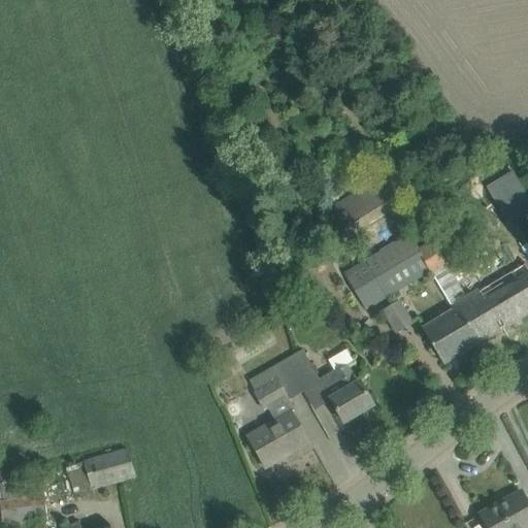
[(351,239),(401,208),(399,204),(400,204),(387,183),(385,184),(382,178),(333,208),(340,221),(331,227),(339,241),(348,236),(351,239)]
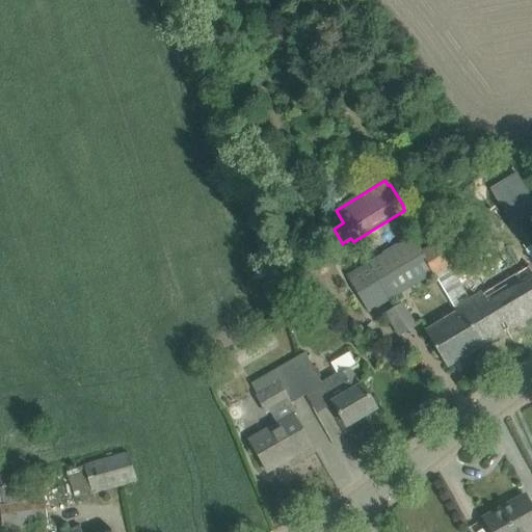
[(413,236),(348,275),(370,314),(434,275),(470,255),(456,234),(467,228),(455,209),(427,225),(436,242),(422,250),(413,236)]
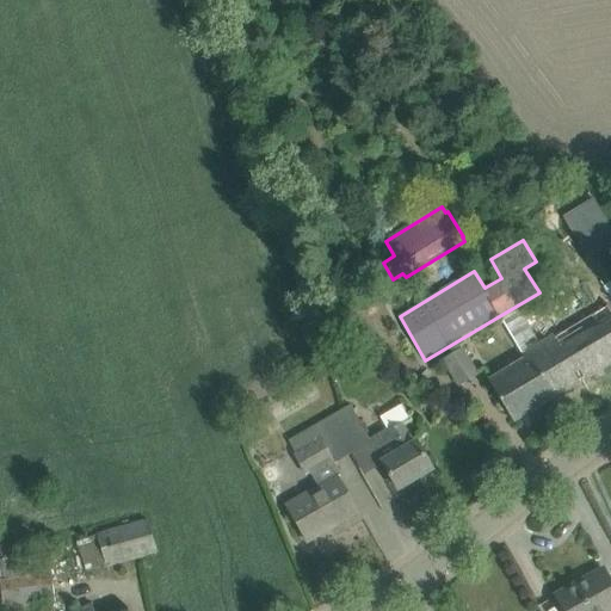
[(524,360),(489,381),(501,402),(513,423),(610,364),(610,310),(608,304),(541,345),(526,322),(508,333),(524,360)]
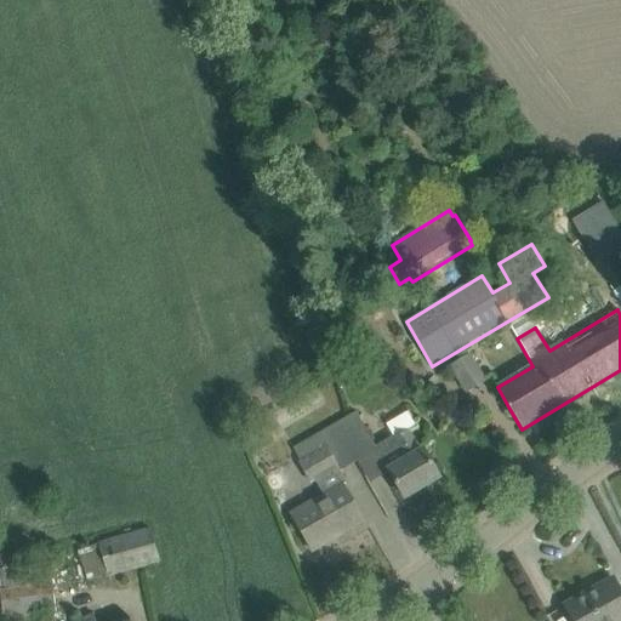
[(468,355),(450,369),(467,393),(485,381),(468,355)]
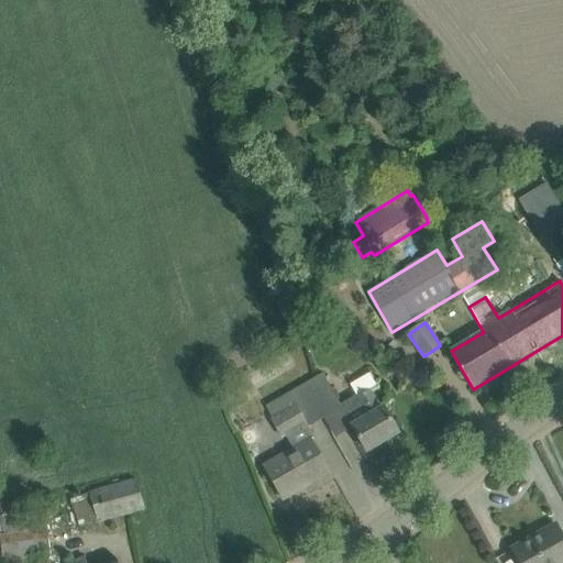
[(341,405),(330,386),(323,374),(304,385),(323,419),(342,408),(367,452),(398,433),(387,415),(384,408),(382,409),(372,392),(359,399),(356,396),(341,405)]
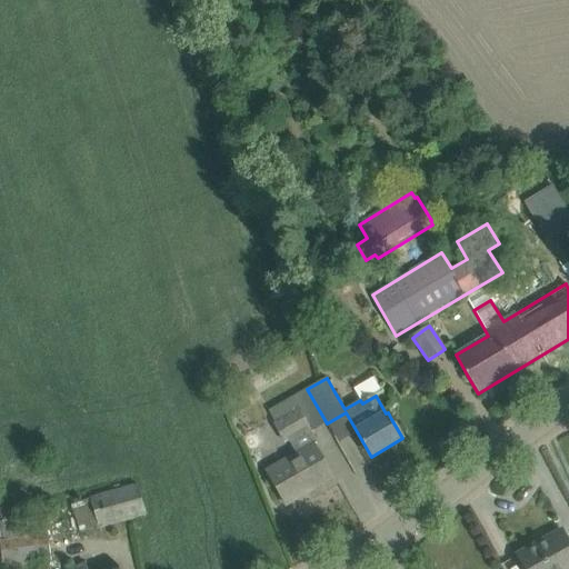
[(311,432),(327,423),(307,389),(269,411),(277,423),(276,425),(286,442),(288,440),(297,455),(267,471),(287,506),(333,479),(315,447),(319,445),(311,432)]
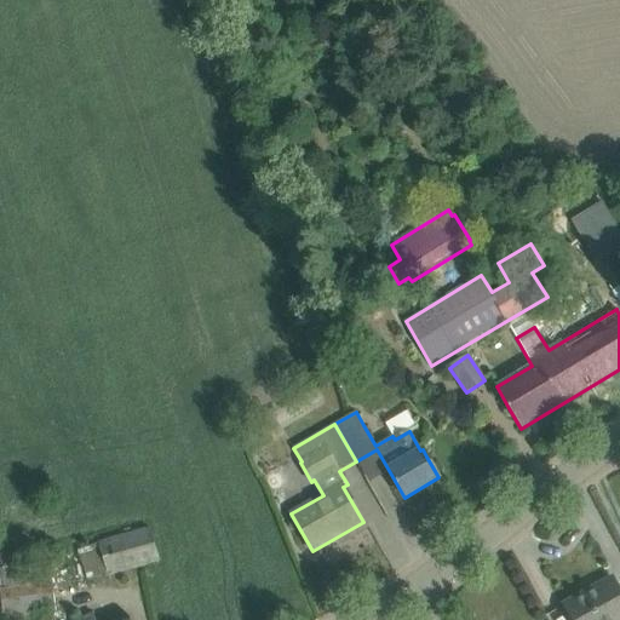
[(87,581),(108,575),(159,561),(150,530),(99,545),(79,551),(87,581)]
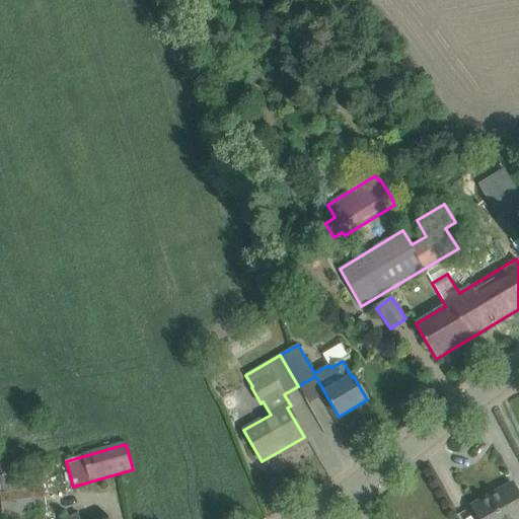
[(3,517),(47,512),(42,472),(0,477),(0,507),(1,507),(3,517)]
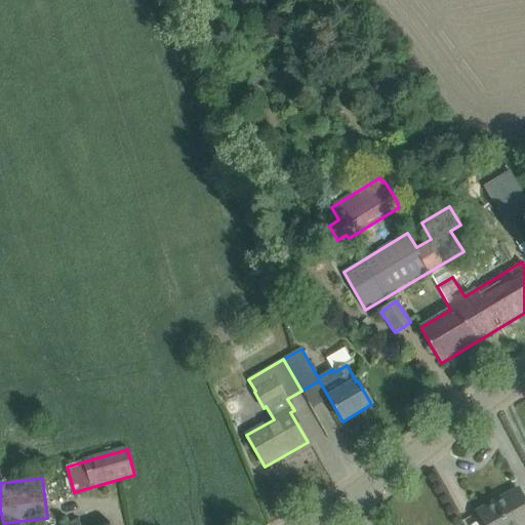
[(524,524),(524,501),(518,490),(517,490),(519,493),(497,505),(495,502),(477,513),(484,524),(524,524)]
